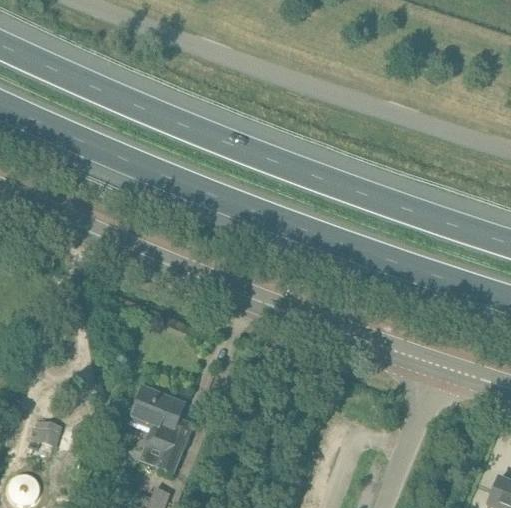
[(143,388),(130,419),(129,422),(150,430),(144,448),(161,455),(156,468),(173,474),(194,423),(178,417),(184,404),(183,404),(181,407),(159,398),(160,395),(143,388)]
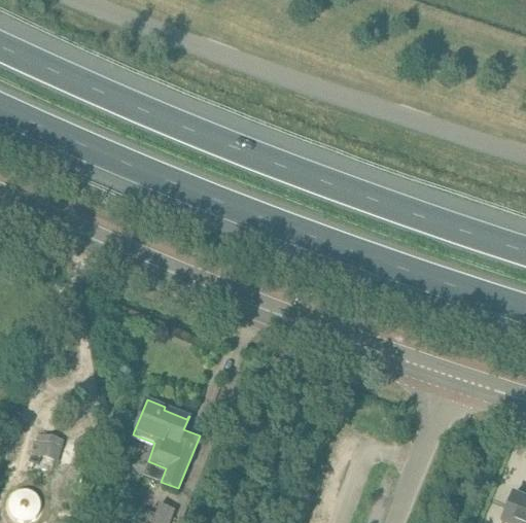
[(33,455),(59,462),(64,438),(40,430),(33,455)]
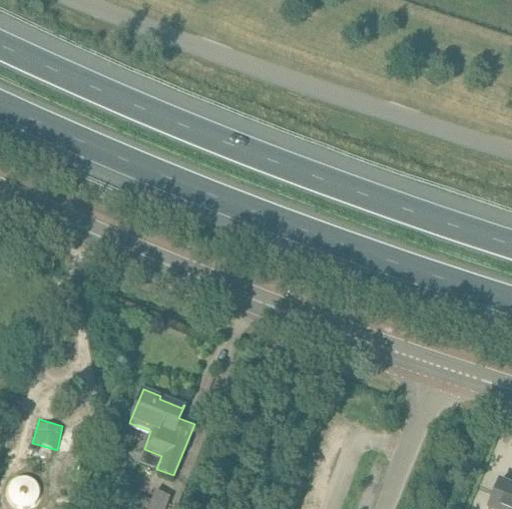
[(9,486),(9,490),(10,493),(11,496),(12,499),(15,502),(18,503),(21,505),(24,505),(28,505),(31,503),(34,502),(36,499),(38,496),(39,493),(40,490),(39,486),(38,483),(36,480),(34,478),(31,476),(28,475),(24,475),(21,475),(18,476),(15,478),(12,480),(11,483),(9,486)]
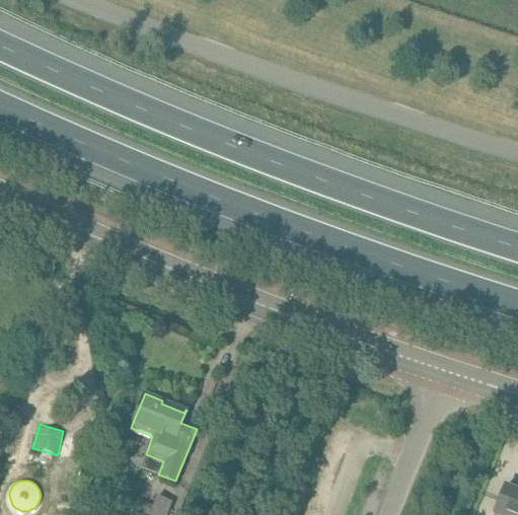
[(78,488),(77,493),(79,497),(83,499),(87,497),(89,492),(87,488),(83,486),(78,488)]
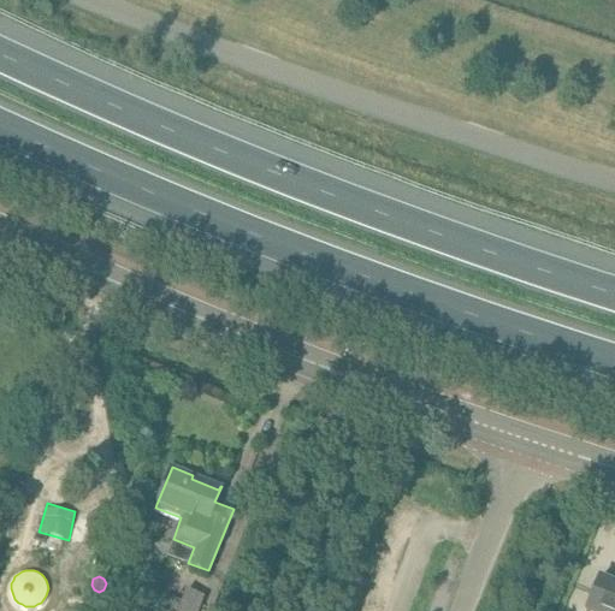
[(614,582),(599,576),(587,609),(592,610),(614,610),(614,582)]
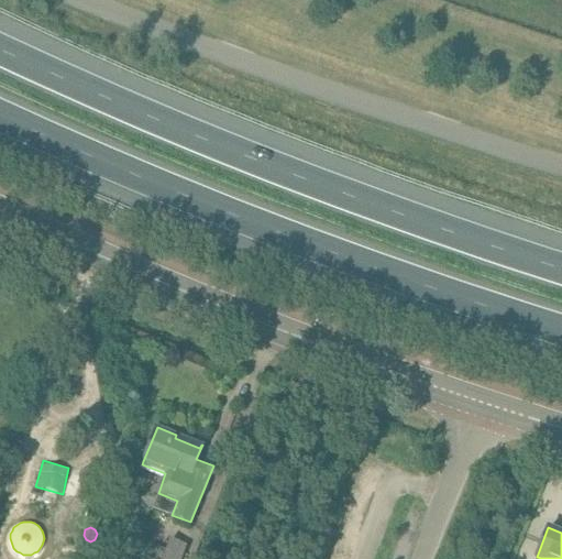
[(180,558),(186,545),(169,539),(165,548),(153,543),(145,558),(180,558)]
